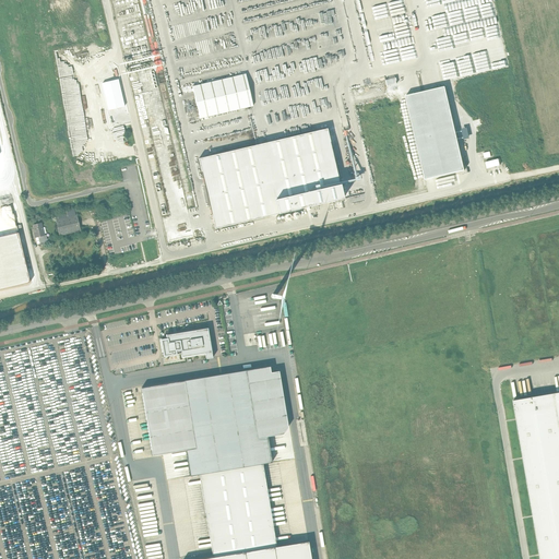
[(192,86),(200,119),(254,106),(247,74),(192,86)]
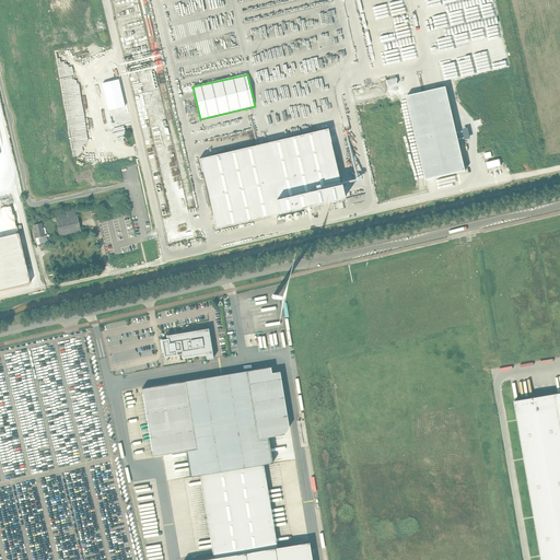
[(104,82),(111,109),(127,105),(120,79),(104,82)]
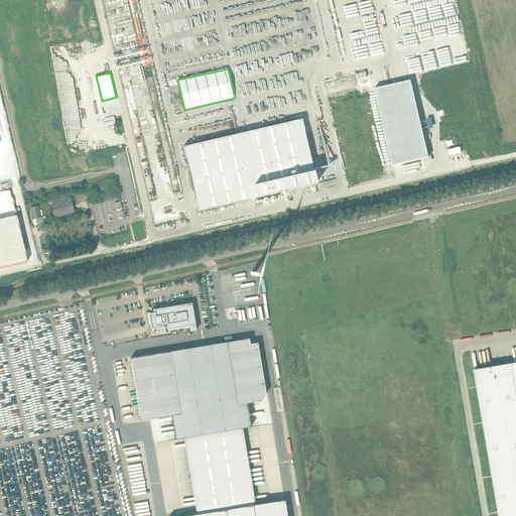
[(411,80),(374,89),(392,166),(428,157),(411,80)]
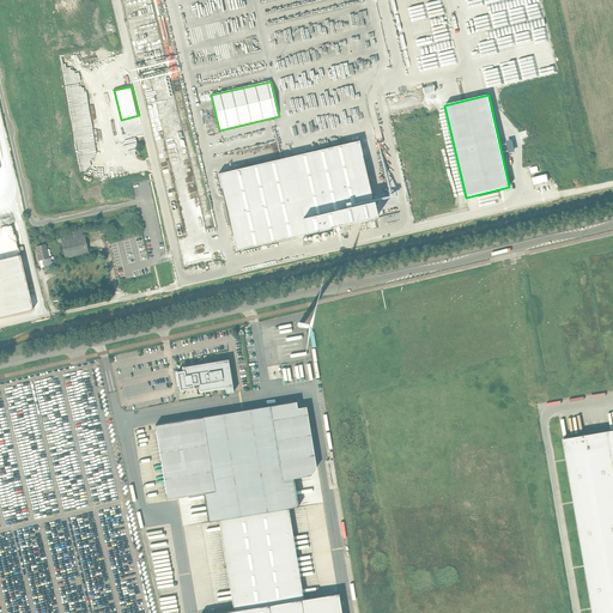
[(376,218),(358,141),(218,174),(236,250),(376,218)]
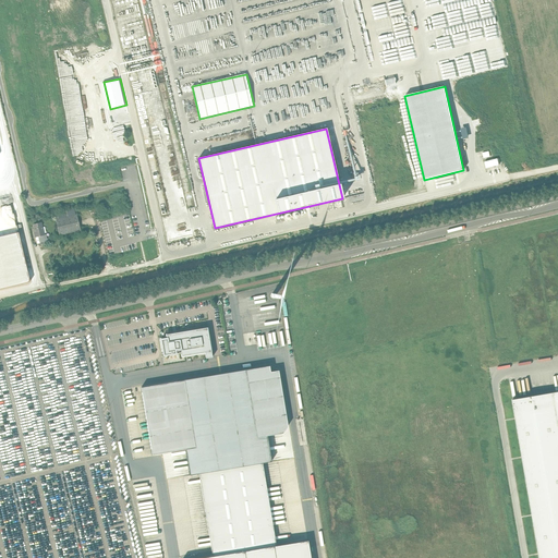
[(497,158),(484,161),(486,168),(499,166),(497,158)]
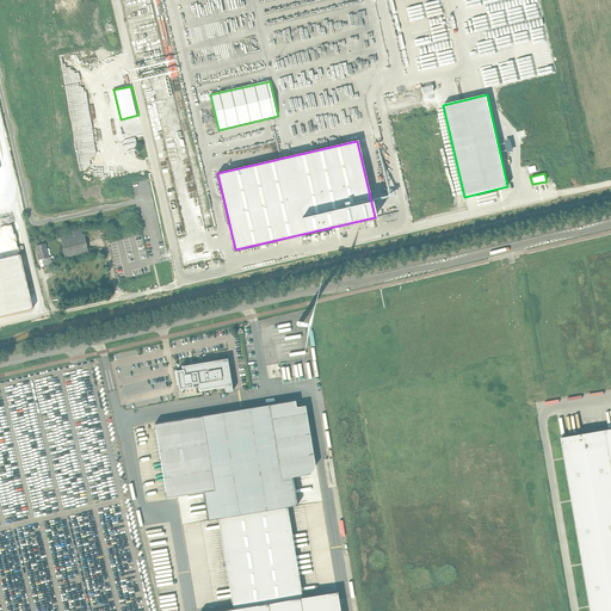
[(88,253),(85,236),(61,242),(65,259),(88,253)]
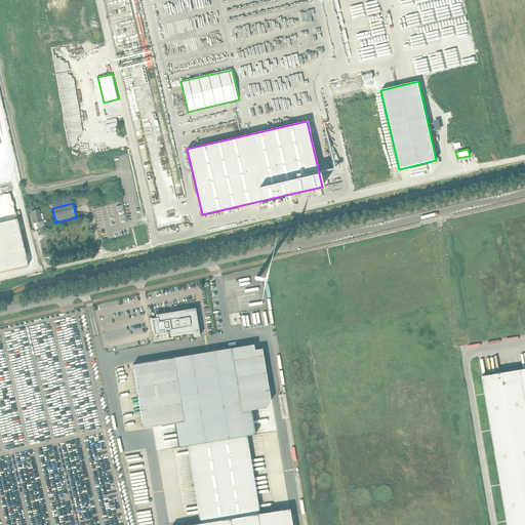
[(38,210),(36,210),(31,211),(33,218),(32,218),(33,224),(36,223),(38,230),(45,229),(43,221),(41,221),(38,210)]
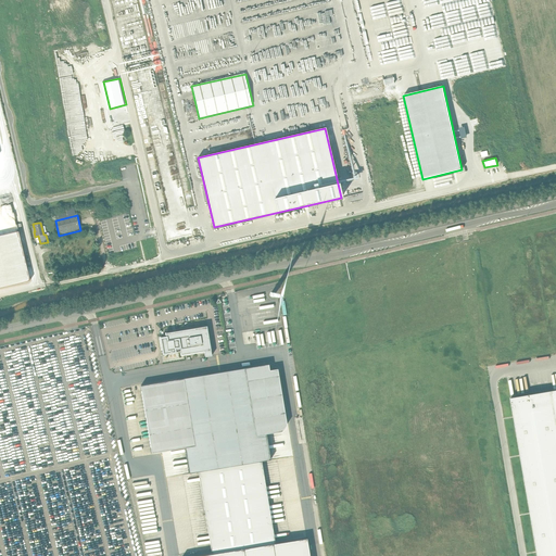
[(273,302),(275,300),(276,299),(277,297),(276,294),(276,292),(274,291),(273,290),(269,290),(267,290),(266,292),(265,294),(264,297),(265,299),(267,301),(269,302),(273,302)]
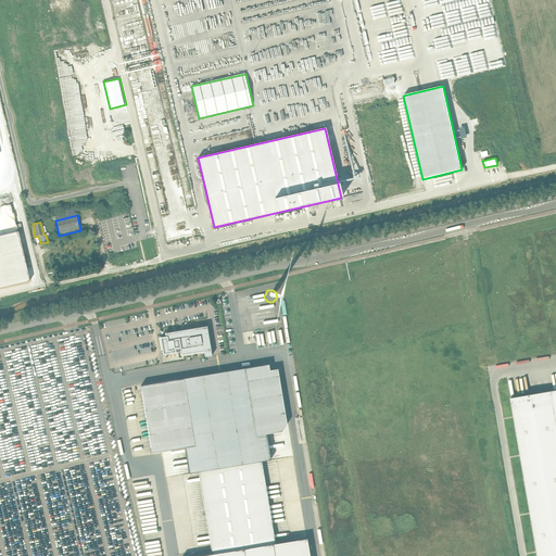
[(167,333),(165,333),(166,337),(160,338),(162,346),(161,348),(161,350),(162,350),(163,354),(176,352),(175,351),(180,350),(181,355),(184,355),(204,352),(205,357),(212,356),(206,327),(167,333)]
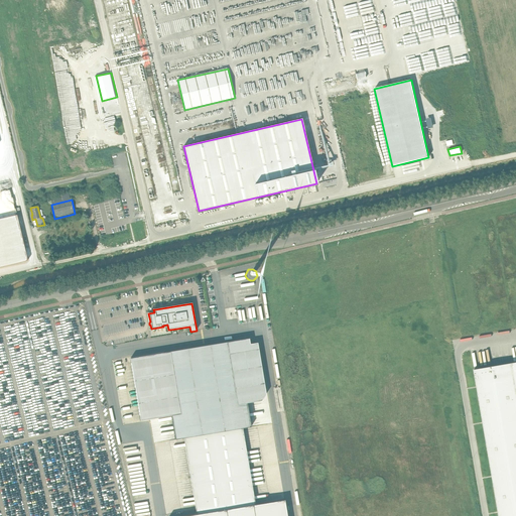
[(267,394),(258,343),(251,345),(250,339),(228,342),(238,404),(247,403),(262,400),(267,394)]
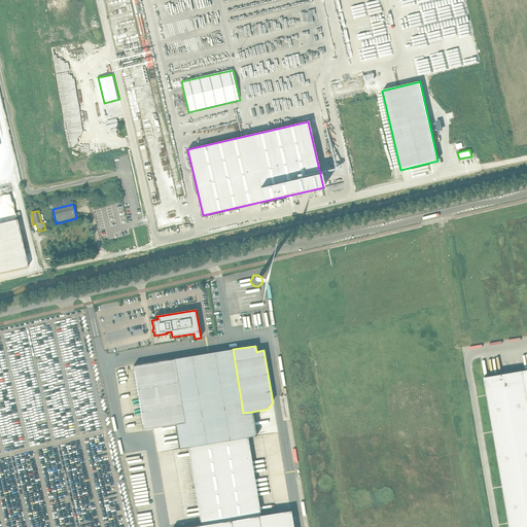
[(179,449),(190,447),(245,437),(256,435),(252,412),(243,413),(233,349),(174,359),(184,423),(175,424),(179,449)]
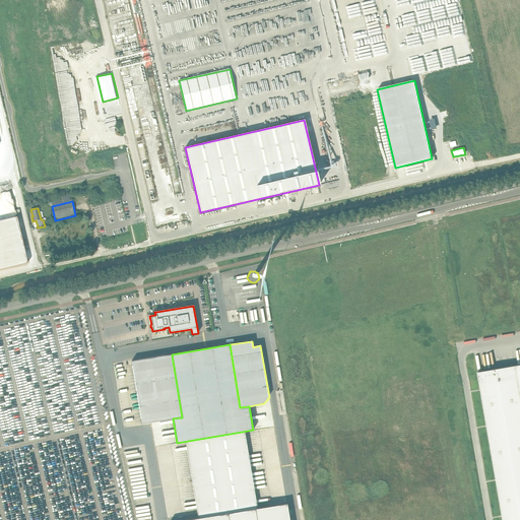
[(172,354),(132,361),(142,424),(173,418),(182,417),(172,354)]
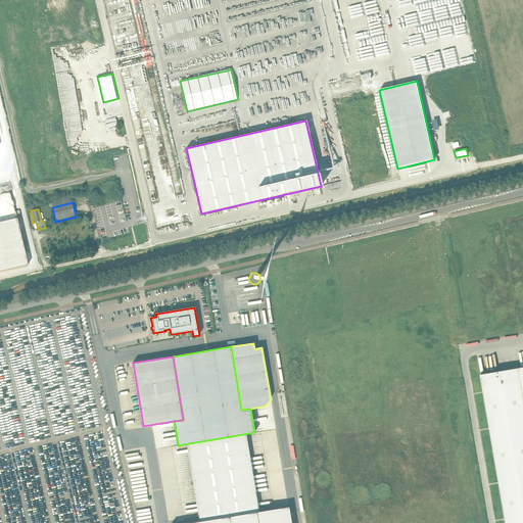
[(522,522),(522,367),(480,375),(505,522),(522,522)]
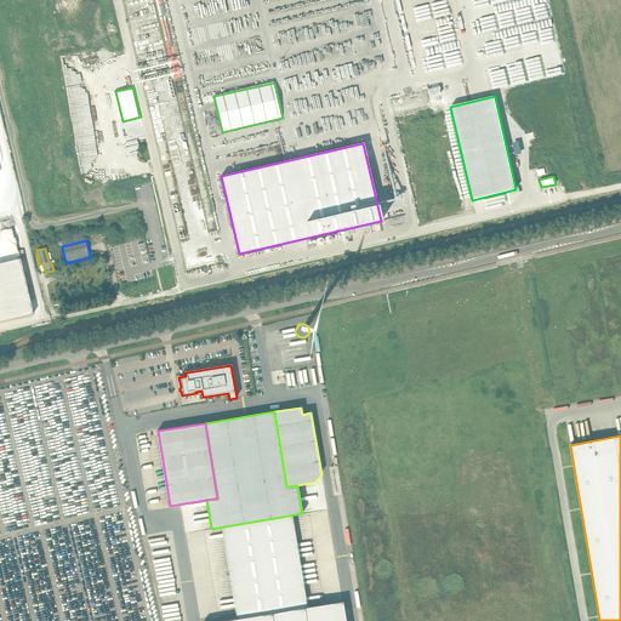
[(239,619),(273,613),(305,608),(289,516),(224,527),(239,619)]
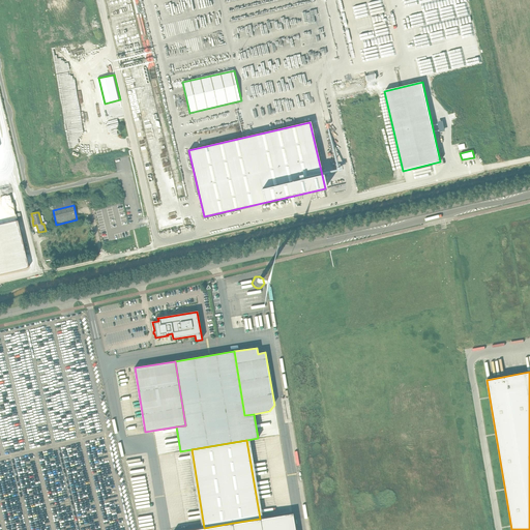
[(295,529),(292,513),(260,519),(261,529),(295,529)]
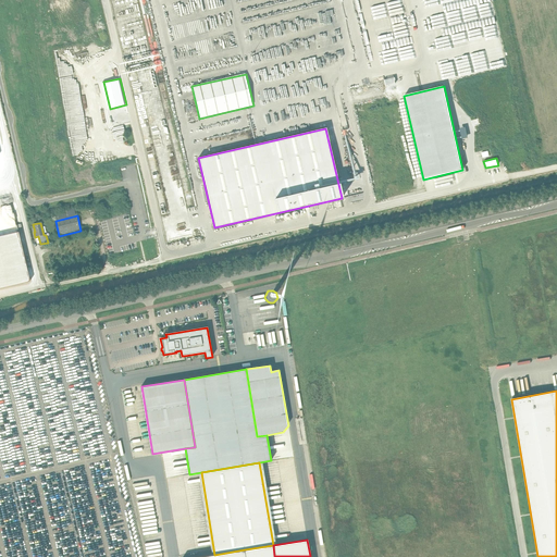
[(274,556),(273,545),(245,549),(245,556),(274,556)]
